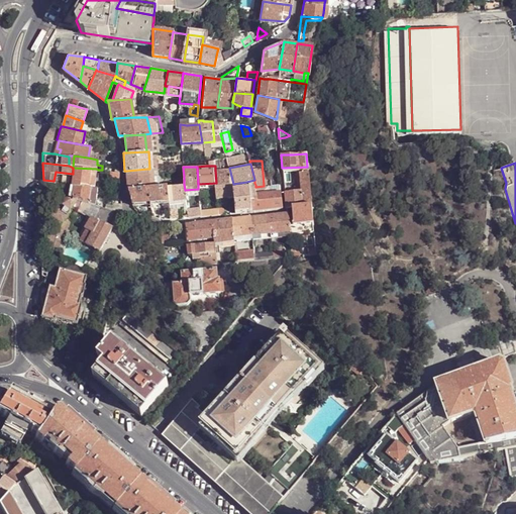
[(96,169),(73,168),(73,174),(71,184),(94,187),(96,169)]
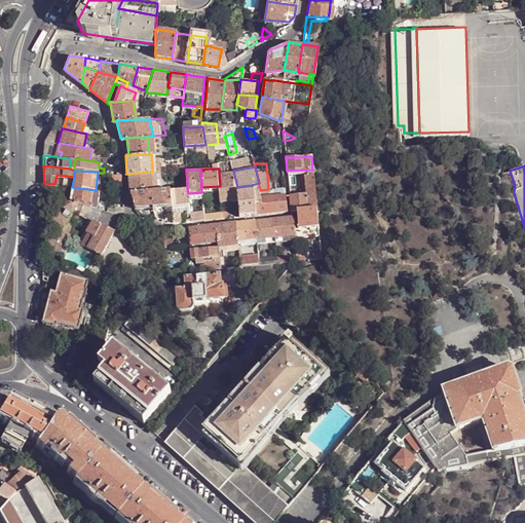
[(233,171),(219,173),(220,186),(220,192),(220,195),(221,200),(238,198),(237,190),(237,187),(233,171)]
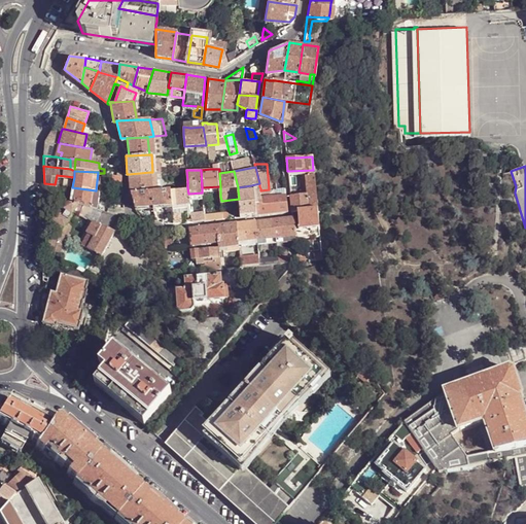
[(129,174),(130,191),(151,190),(152,190),(150,172),(129,174)]
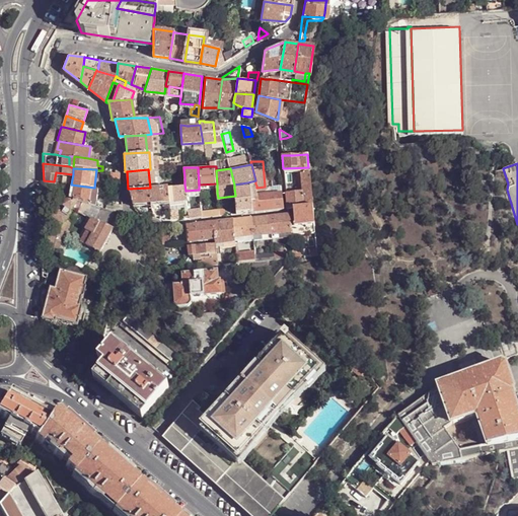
[(287,207),(293,206),(312,204),(308,169),(300,170),(302,188),(285,191),(287,207)]
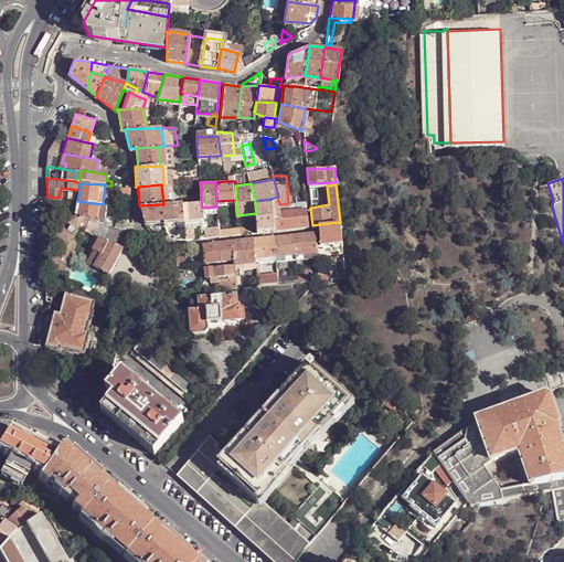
[(103,204),(77,201),(76,214),(82,218),(82,216),(88,219),(104,224),(106,204),(103,204)]
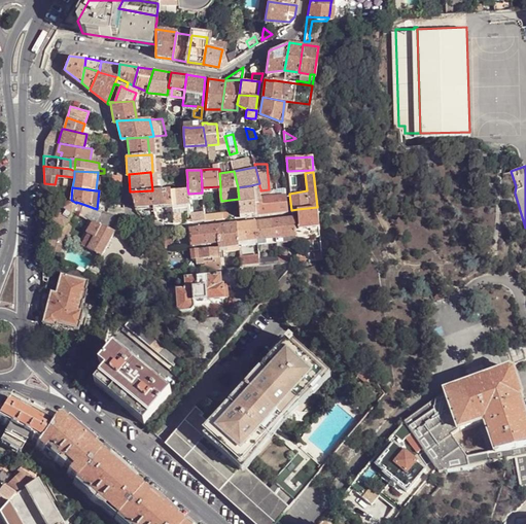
[(180,188),(170,188),(171,204),(189,202),(188,194),(187,187),(180,188)]
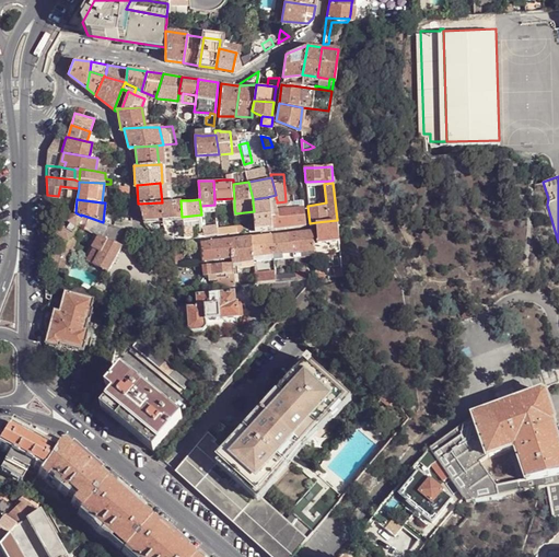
[(162,202),(161,202),(162,218),(172,217),(182,217),(181,200),(166,201),(162,202)]
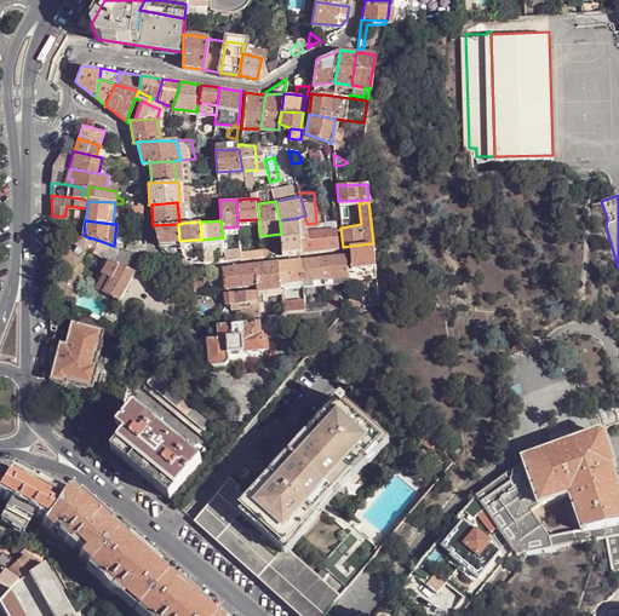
[(297,223),(280,224),(281,234),(282,253),(302,251),(299,223),(297,223)]
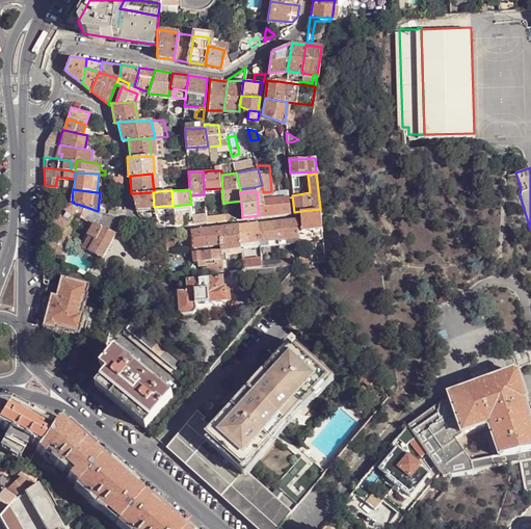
[(153,192),(131,193),(135,208),(154,207),(153,192)]
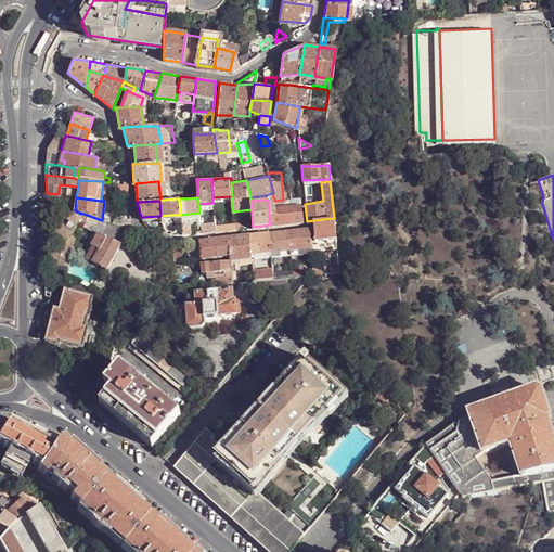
[(300,204),(274,206),(277,223),(303,221),(300,204)]
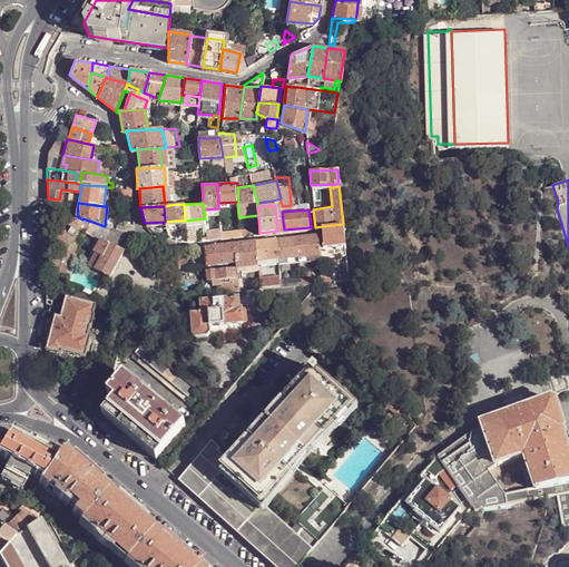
[(82,218),(82,220),(77,231),(85,232),(89,221),(82,218)]
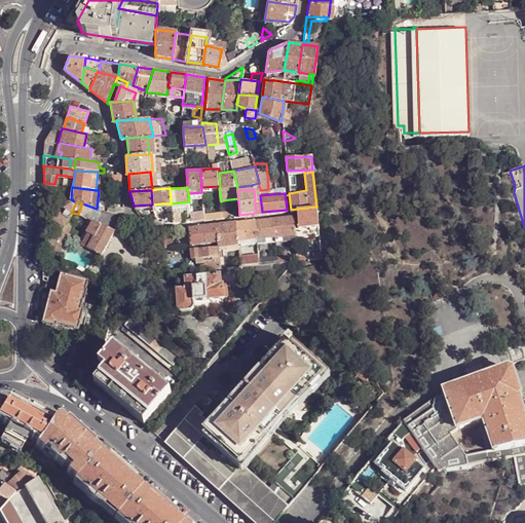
[(123,216),(122,206),(119,206),(109,203),(107,206),(106,211),(123,217),(123,216)]
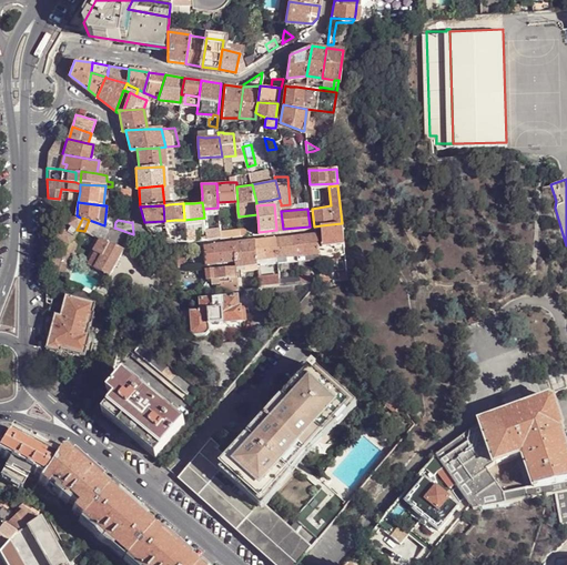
[(214,224),(204,224),(205,233),(205,236),(220,235),(220,225),(219,223),(214,224)]
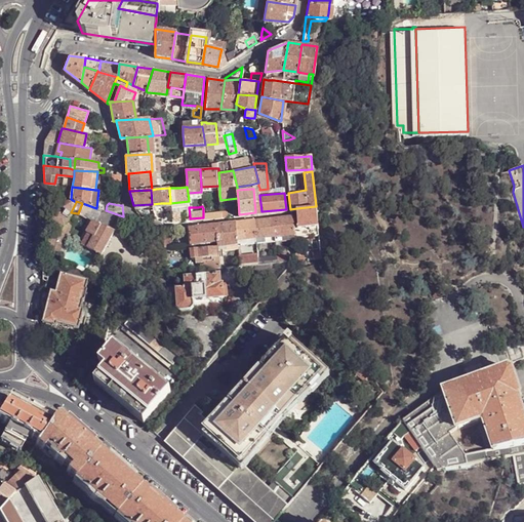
[(293,226),(293,233),(294,235),(318,233),(316,206),(296,208),(297,226),(293,226)]
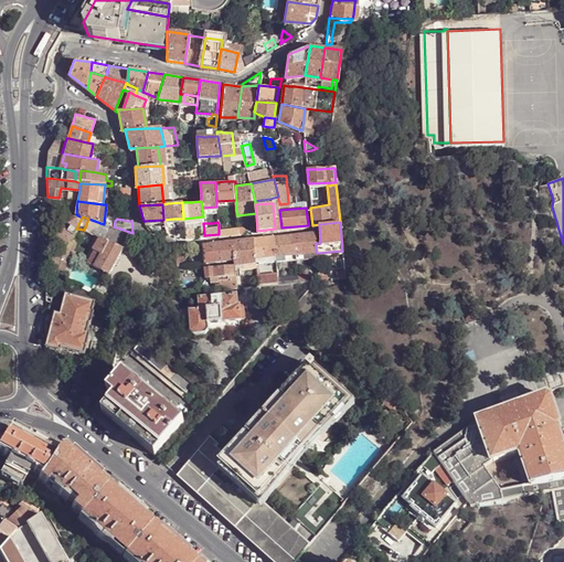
[(173,224),(165,225),(165,229),(166,234),(169,235),(174,236),(173,224)]
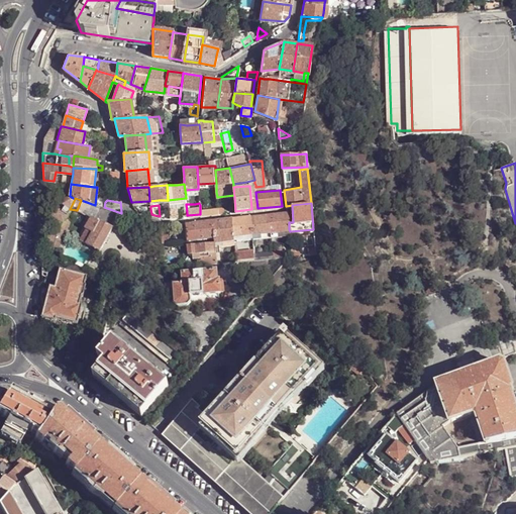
[(288,212),(269,214),(271,231),(289,229),(289,222),(288,212)]
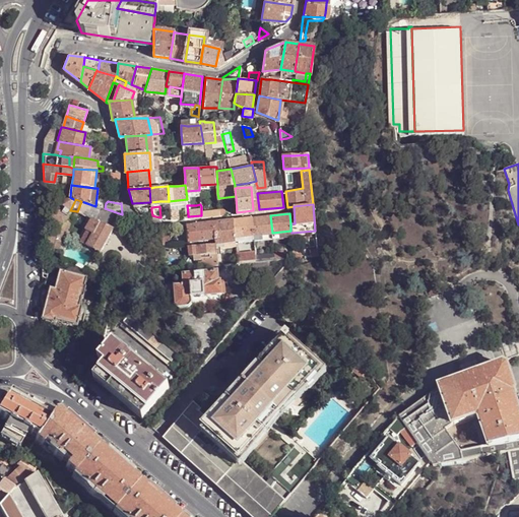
[(270,215),(251,217),(253,235),(256,235),(272,233),(270,215)]
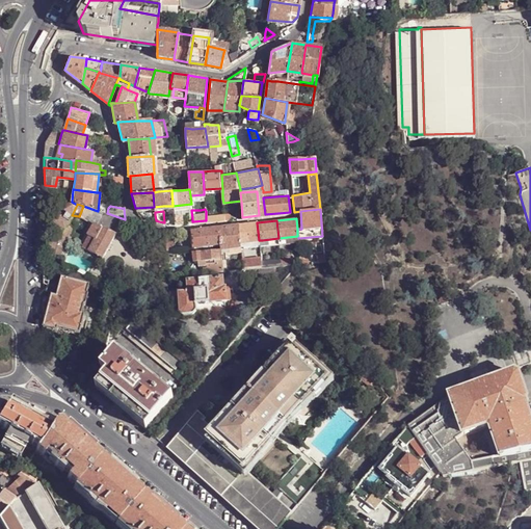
[(86,234),(88,236),(94,238),(87,249),(102,257),(114,232),(101,225),(100,227),(93,222),(86,234)]
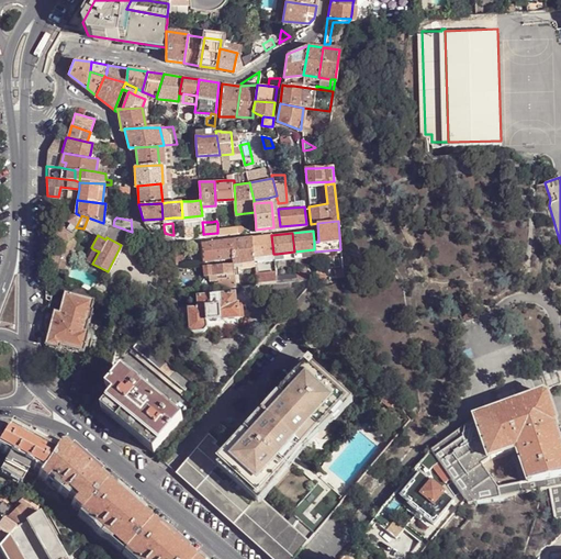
[(271,235),(251,237),(253,256),(273,254),(271,235)]
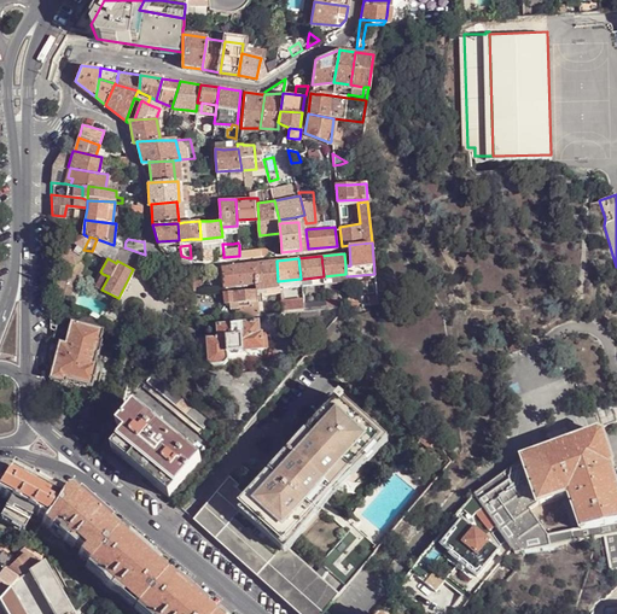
[(83,264),(77,261),(68,279),(64,290),(70,292),(74,281),(83,264)]
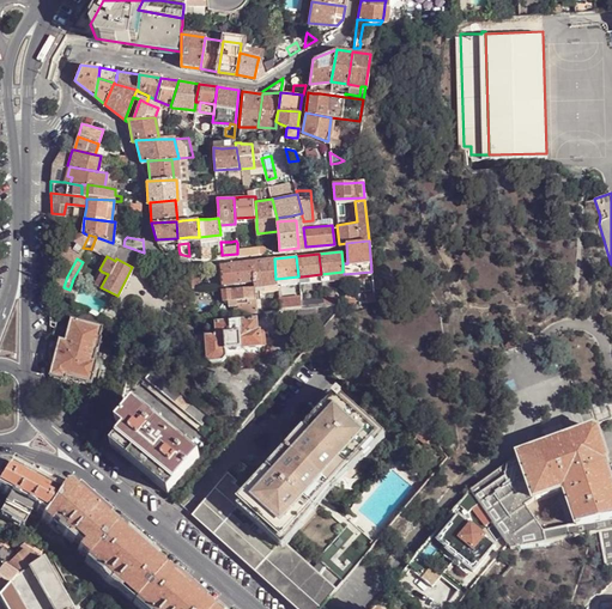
[(274,259),(250,261),(253,280),(254,287),(277,284),(276,279),(274,259)]
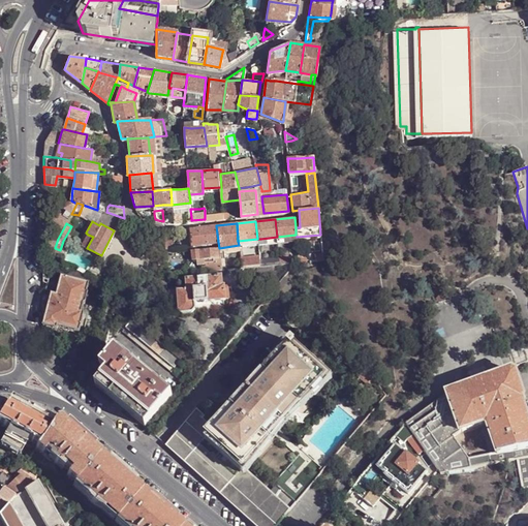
[(216,225),(189,228),(191,245),(218,242),(216,225)]
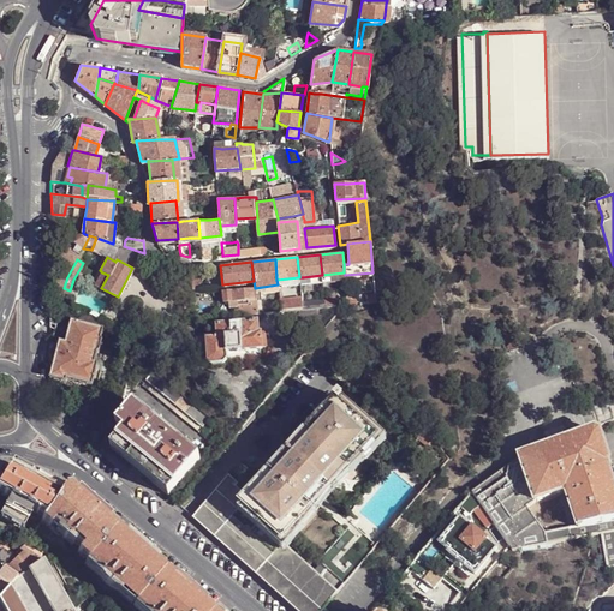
[(108,275),(102,273),(95,286),(101,288),(108,275)]
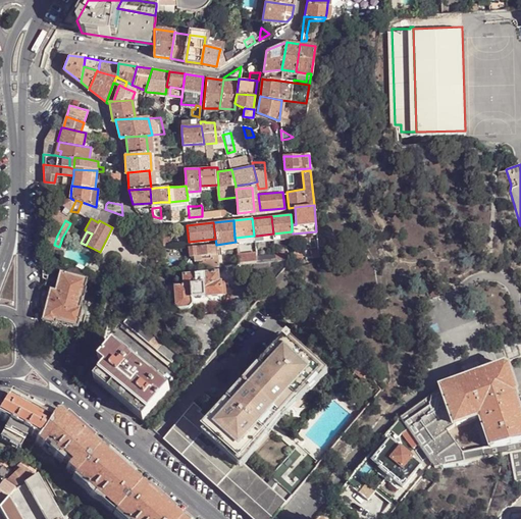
[(385,252),(379,239),(374,242),(380,254),(385,252)]
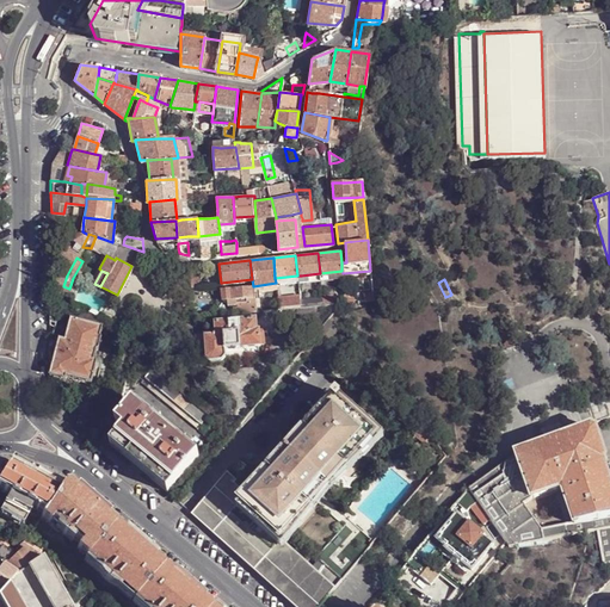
[(276,283),(253,286),(254,297),(259,297),(258,290),(276,287),(276,283)]
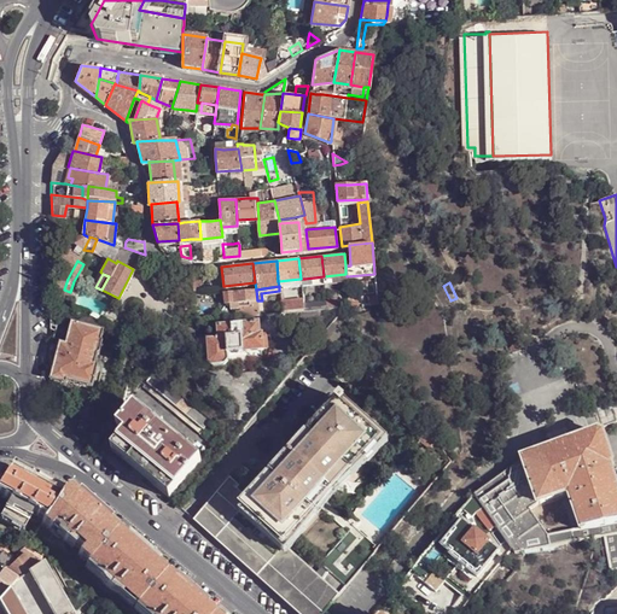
[(245,303),(246,315),(258,313),(257,300),(256,290),(243,290),(238,290),(223,292),(225,305),(245,303)]
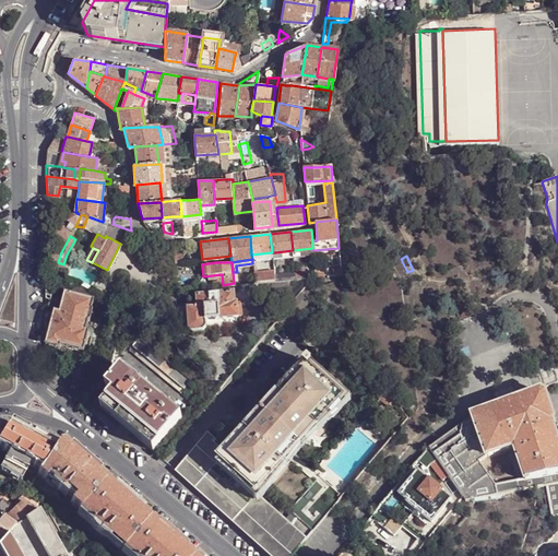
[(341,273),(340,264),(332,265),(332,274),(341,273)]
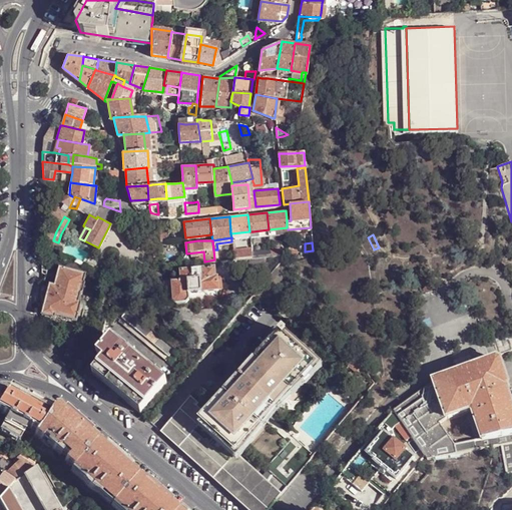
[(237,248),(232,248),(233,259),(244,258),(251,257),(250,250),(250,246),(237,248)]
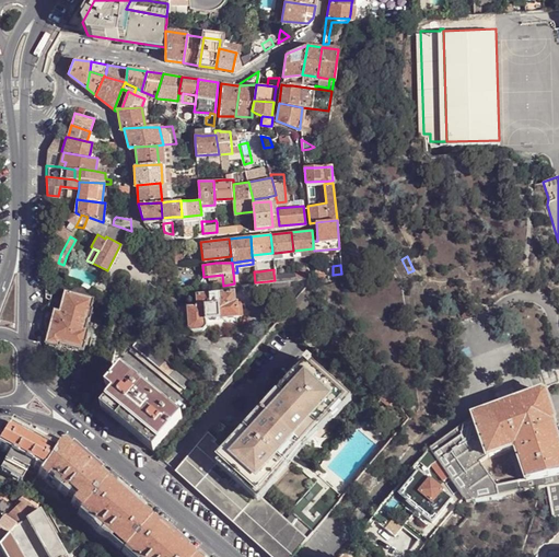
[(295,270),(295,271),(295,278),(300,278),(305,277),(305,269),(295,270)]
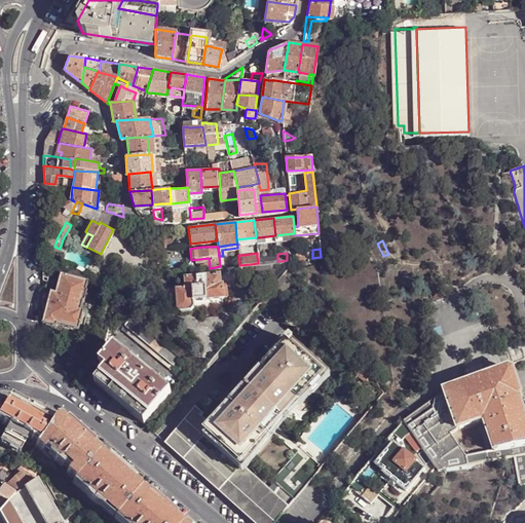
[(239,265),(226,266),(226,272),(233,271),(235,282),(247,281),(246,269),(252,268),(251,264),(239,265)]
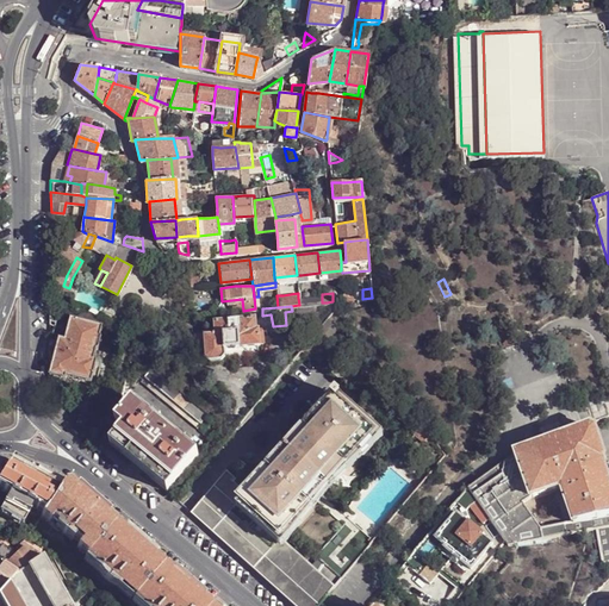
[(355,312),(348,317),(364,337),(371,332),(355,312)]
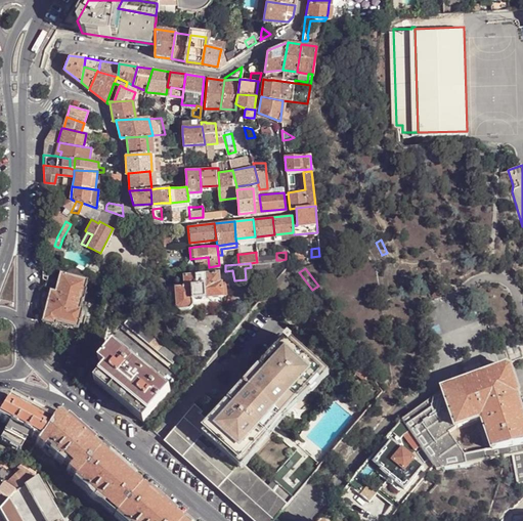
[(56,320),(79,326),(79,324),(82,313),(83,307),(81,306),(83,297),(84,297),(87,288),(86,286),(88,277),(60,269),(55,289),(51,288),(43,319),(56,322),(56,320)]
